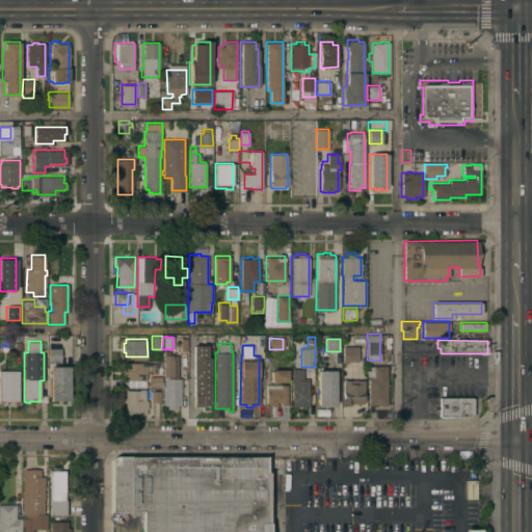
[(343,363),(343,346),(358,346),(357,363),(347,363),(347,364),(343,363)]
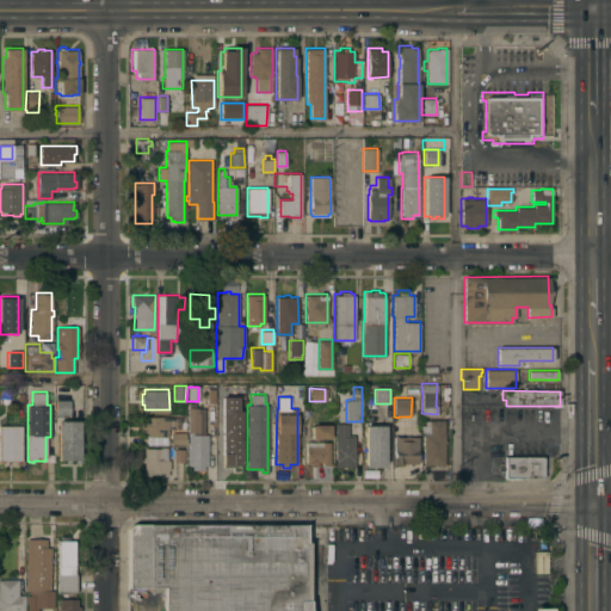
[(69,401),(69,415),(54,415),(54,401),(69,401)]
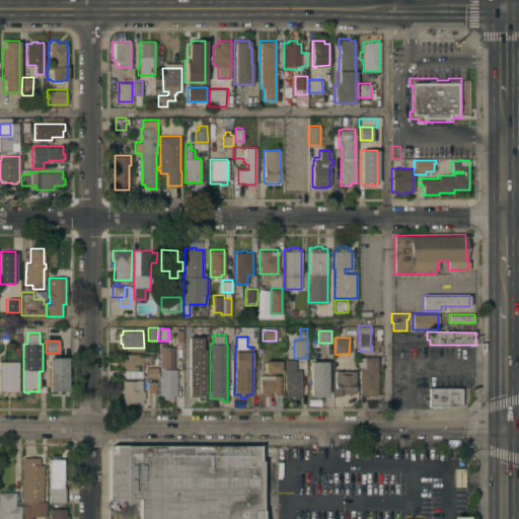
[(160,346),(160,342),(172,342),(172,350),(173,350),(173,369),(176,368),(176,395),(173,395),(173,398),(162,398),(162,395),(159,395),(159,346),(160,346)]
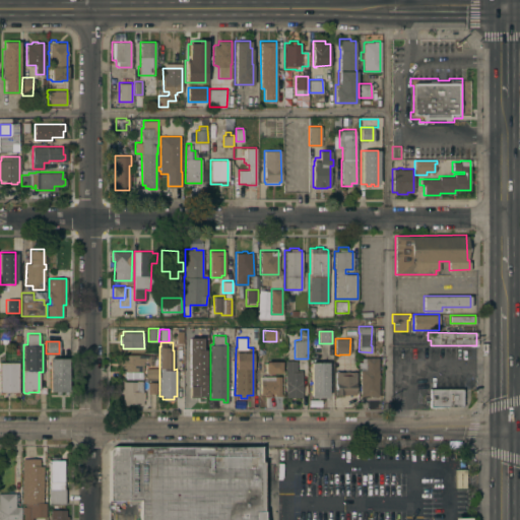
[(184,342),(196,342),(196,355),(184,355),(184,342)]
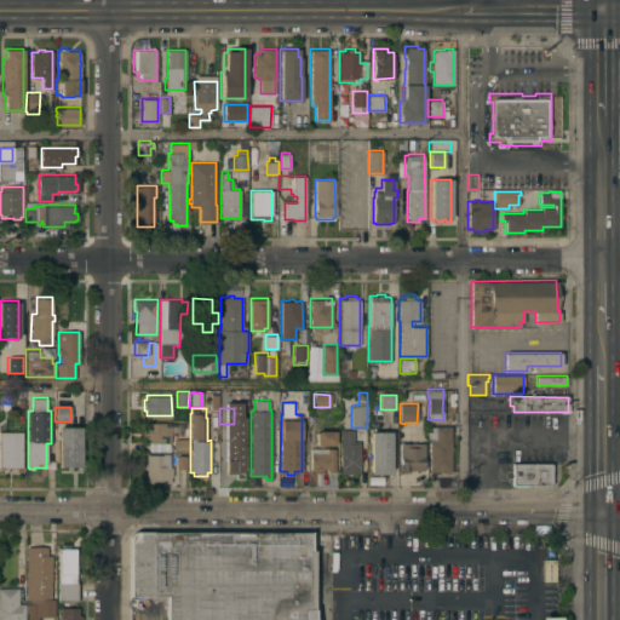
[(170,435),(170,442),(145,442),(145,440),(143,440),(142,425),(147,425),(145,423),(168,422),(168,423),(183,423),(183,434),(170,435)]
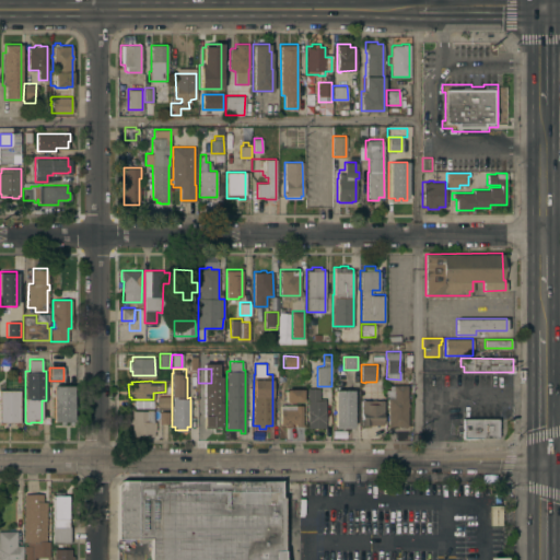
[(407,426),(387,426),(387,397),(393,397),(393,384),(407,384),(407,426)]
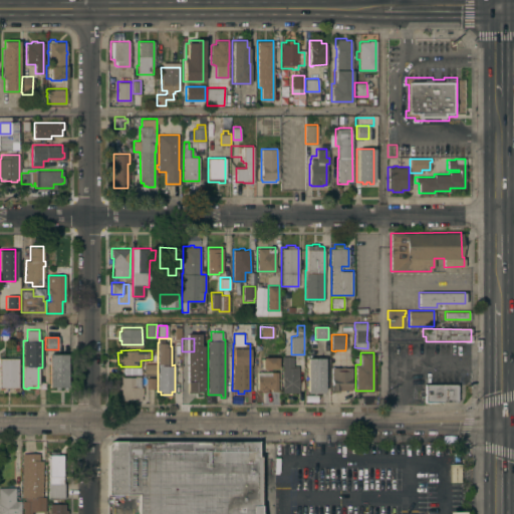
[(48,354),(66,354),(66,390),(62,390),(62,388),(58,388),(58,390),(55,390),(55,388),(48,388),(48,354)]
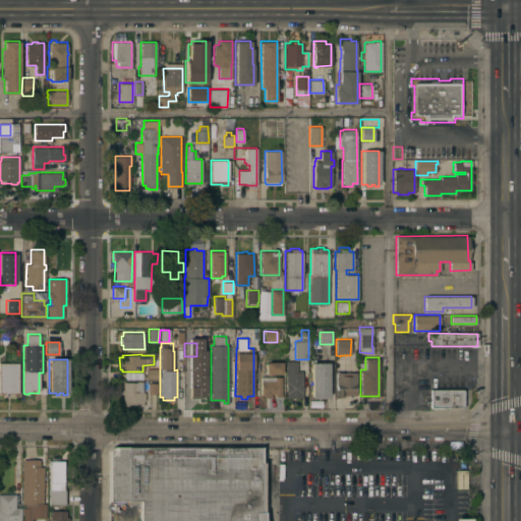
[(297,360),(297,370),(302,370),(302,398),(286,398),(286,360),(297,360)]
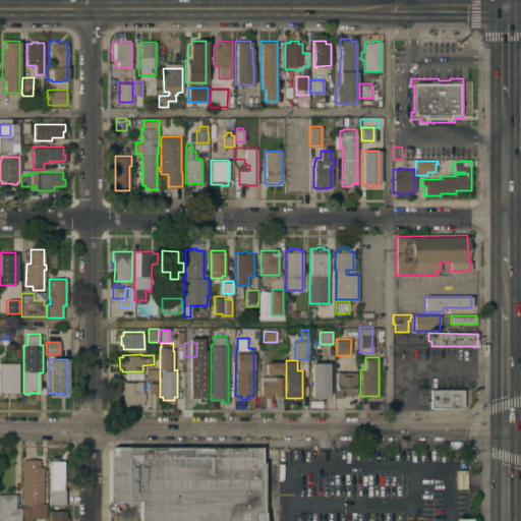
[(282,361),(282,373),(277,372),(277,373),(272,373),(267,372),(267,371),(266,371),(266,362),(267,362),(267,361),(282,361)]
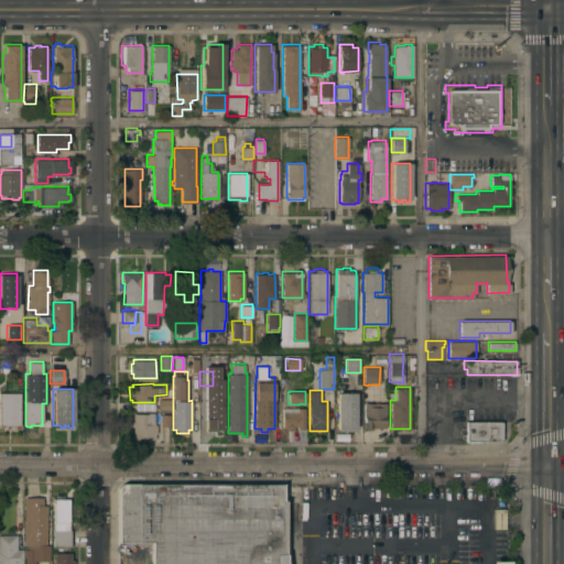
[(0,392),(20,392),(19,425),(0,424),(0,392)]
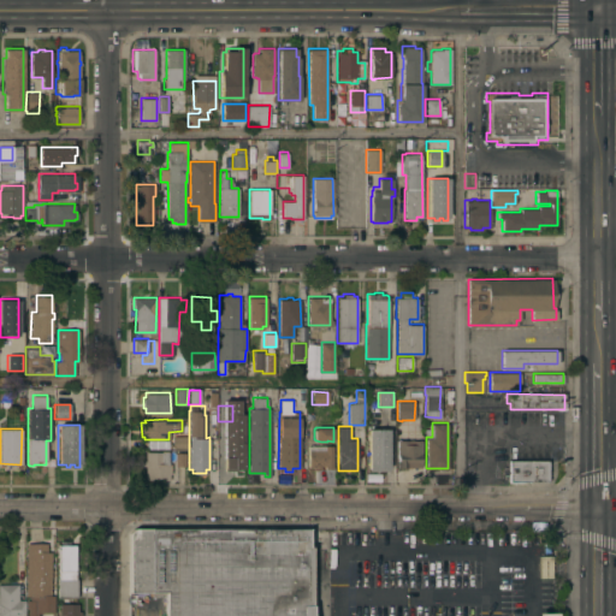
[(388,469),(388,472),(367,472),(367,469),(367,430),(388,430),(388,469)]
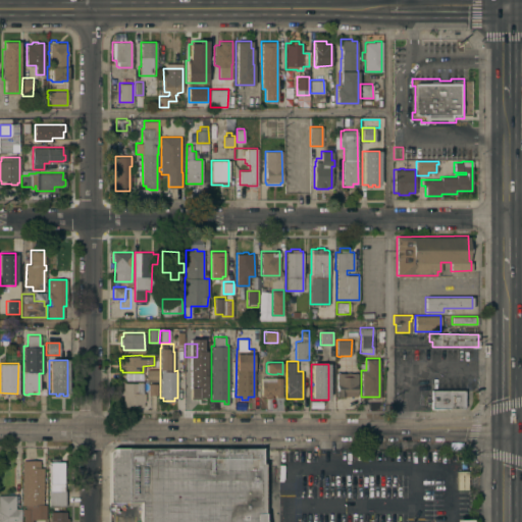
[(158,369),(158,379),(146,379),(146,369),(158,369)]
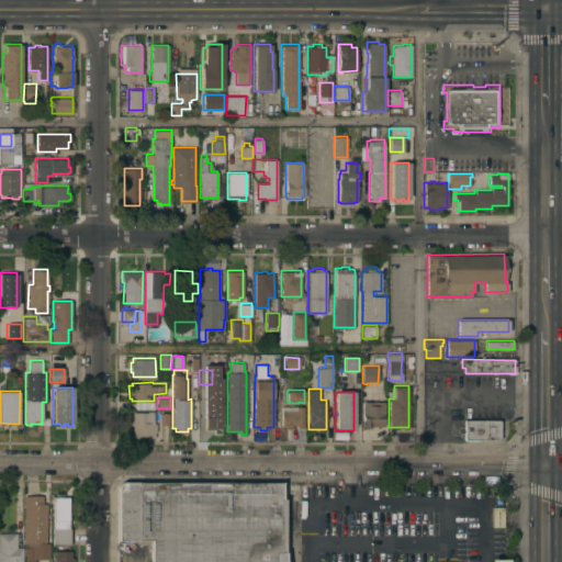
[(215,401),(223,401),(223,424),(215,424),(215,427),(204,427),(203,401),(206,401),(215,401)]
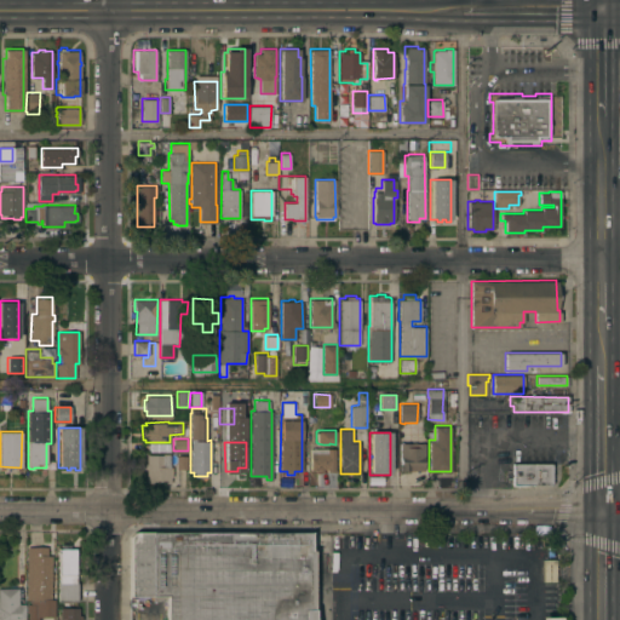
[(424,443),(424,470),(411,470),(411,465),(409,465),(409,470),(400,470),(400,442),(424,443)]
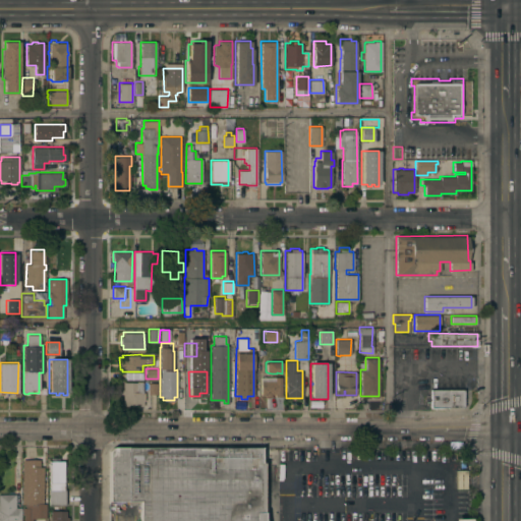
[(281,377),(281,396),(275,396),(275,394),(271,394),(271,396),(266,396),(266,394),(261,394),(261,377),(281,377)]
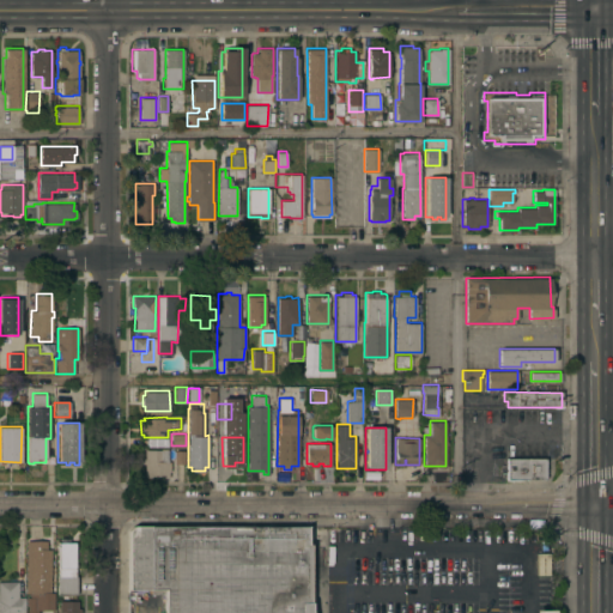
[(145,478),(145,463),(143,463),(143,457),(145,457),(144,449),(159,449),(159,448),(168,448),(168,461),(169,461),(170,471),(168,471),(168,477),(145,478)]
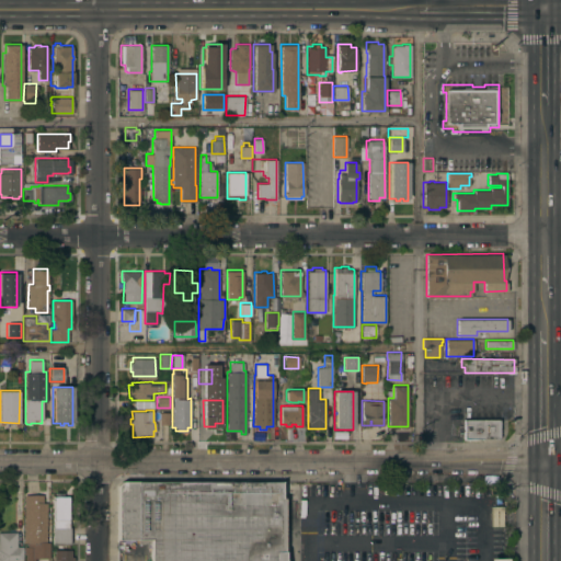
[(169,424),(160,424),(159,411),(169,411),(169,424)]
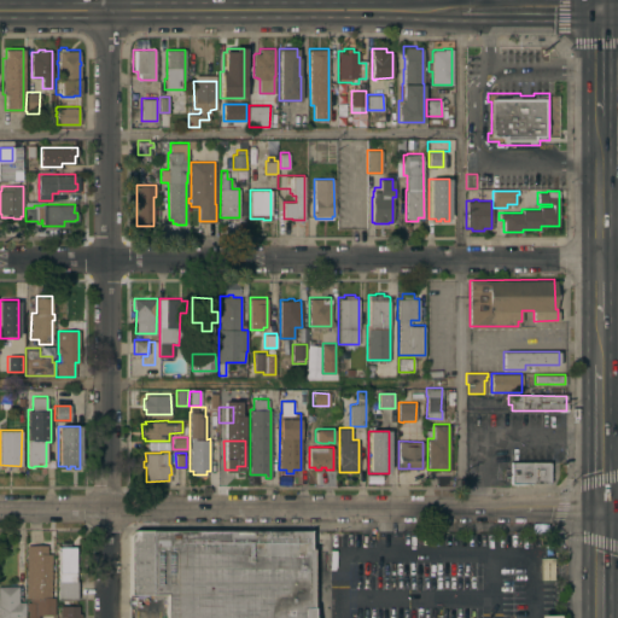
[(549,461),(549,482),(511,482),(511,461),(549,461)]
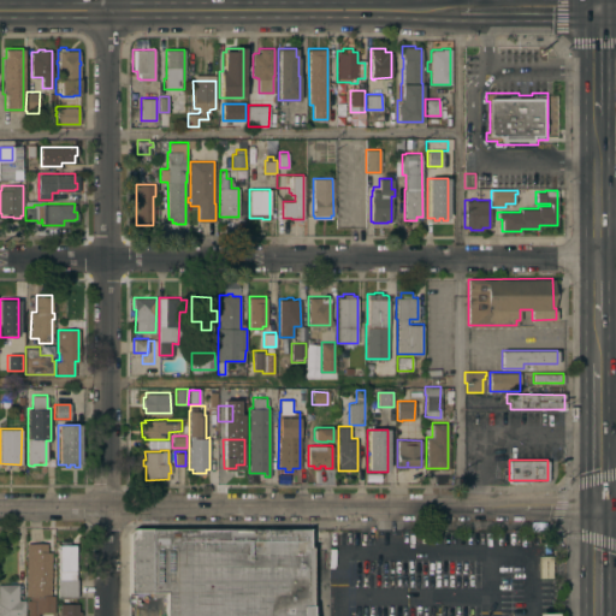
[(307,615),(165,615),(165,596),(152,596),(152,592),(129,592),(129,532),(132,527),(306,527),(307,546),(307,615)]
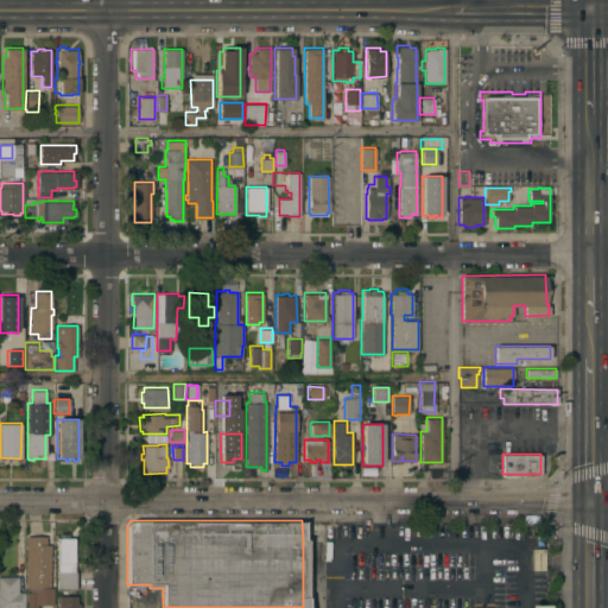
[(57,537),(59,537),(59,532),(69,532),(69,537),(74,537),(74,570),(76,570),(76,588),(57,588),(57,537)]
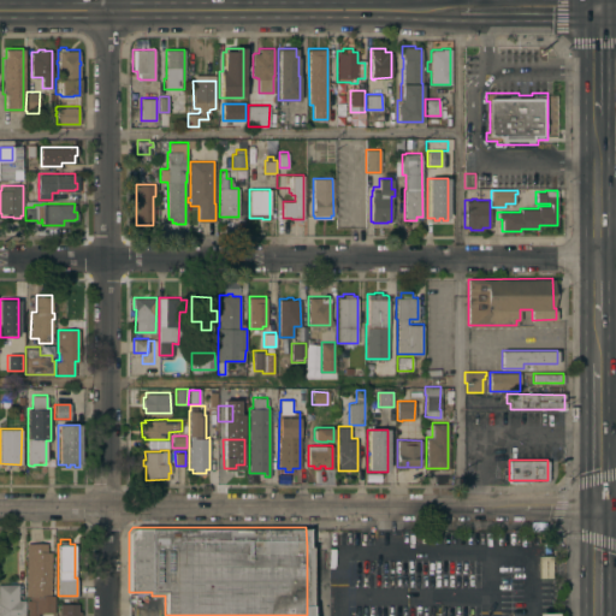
[(51,594),(54,594),(54,612),(39,612),(39,615),(25,615),(27,599),(29,599),(29,594),(25,594),(27,543),(47,543),(47,551),(51,551),(51,594)]
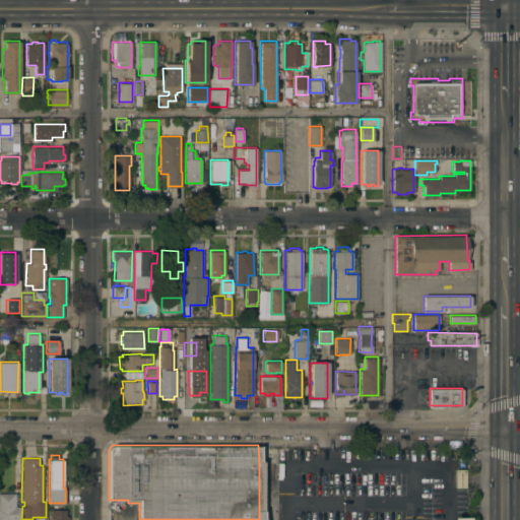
[(0,519),(0,493),(15,493),(15,506),(20,506),(20,519),(0,519)]
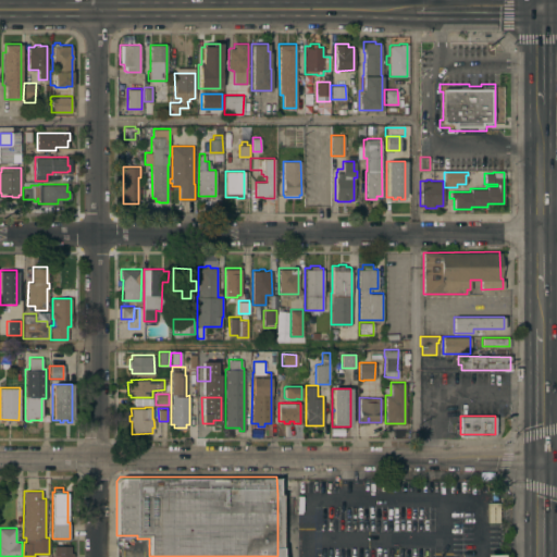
[(71,552),(73,552),(73,556),(58,556),(58,555),(53,555),(53,545),(71,545),(71,552)]
